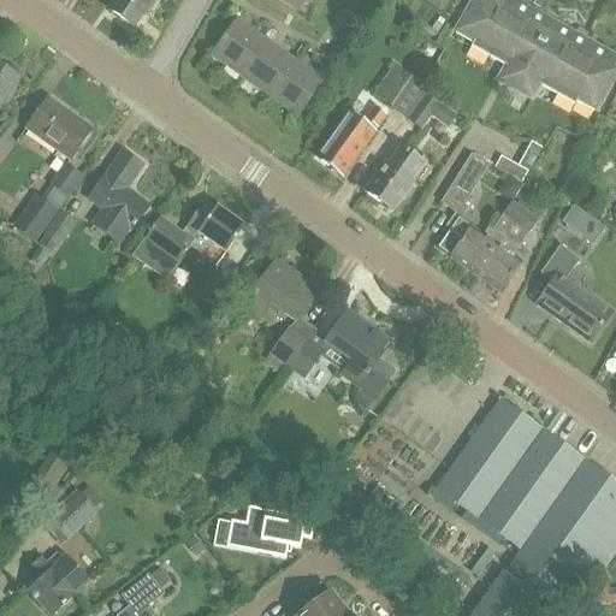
[(131,25),(134,28),(144,12),(148,16),(158,0),(116,0),(110,11),(119,17),(119,22),(128,27),(131,25)]
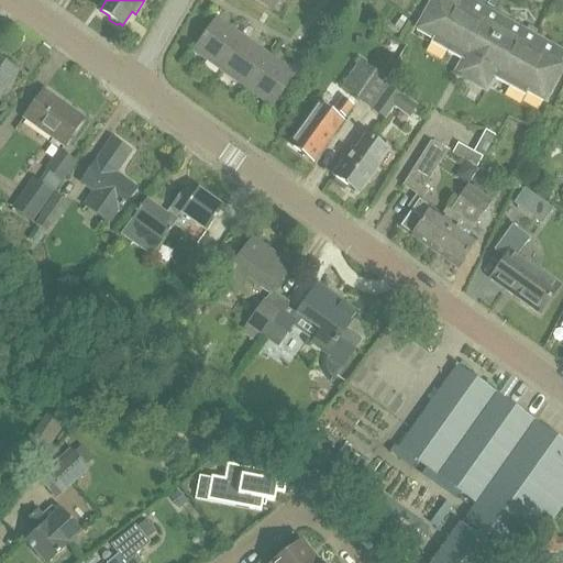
[(253,0),(273,11),(279,0),(253,0)]
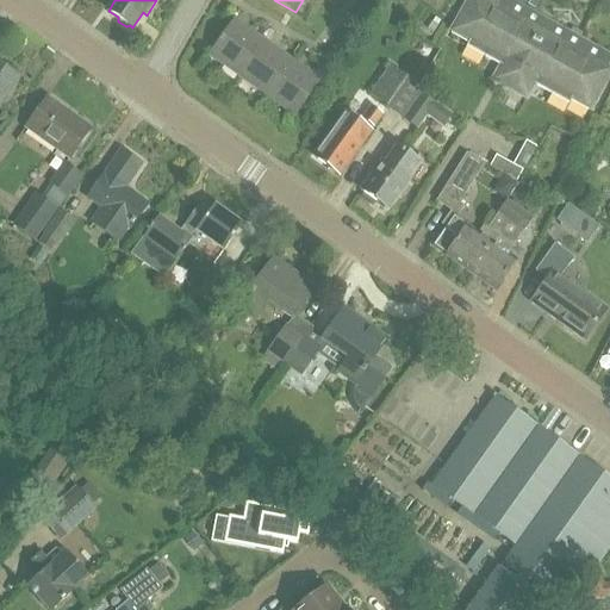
[(609,68),(608,67),(609,63),(609,54),(512,0),(470,0),(452,31),(453,32),(455,29),(471,38),(466,47),(492,62),(498,66),(503,67),(506,61),(511,63),(502,80),(503,81),(506,85),(511,89),(516,93),(521,97),(527,99),(534,85),(536,87),(570,105),(574,95),(590,105),(589,107),(590,109),(609,73),(609,68)]
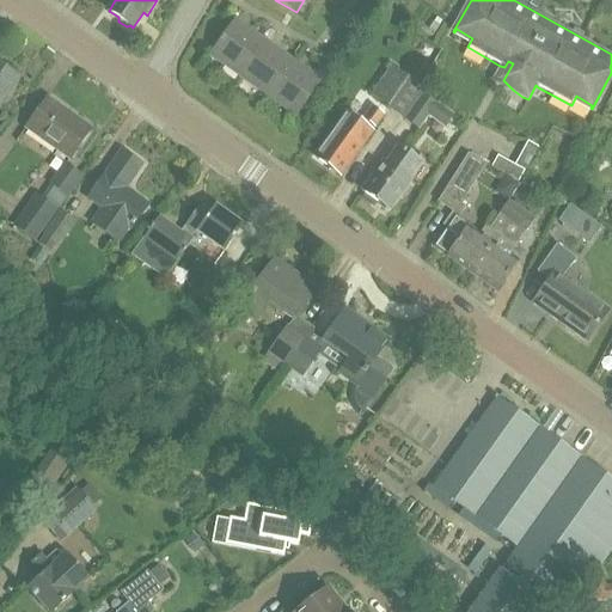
[(521,0),(521,1),(537,10),(542,0),(521,0)]
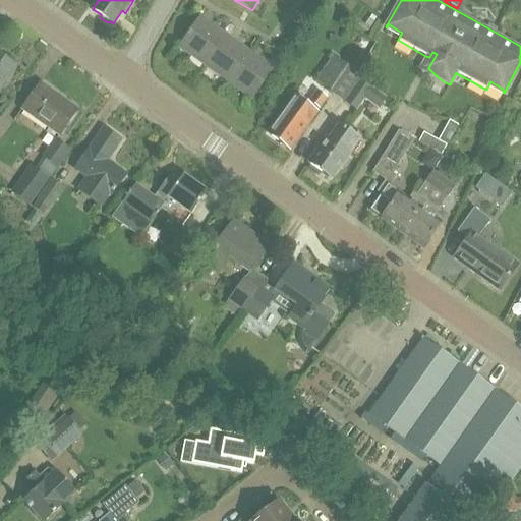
[(346,11),(344,14),(351,19),(353,16),(346,11)]
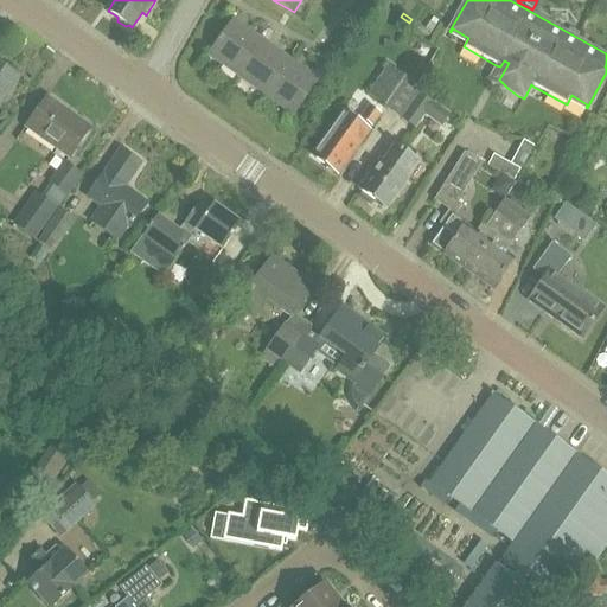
[(414,26),(429,36),(439,21),(433,18),(426,29),(416,23),(414,26)]
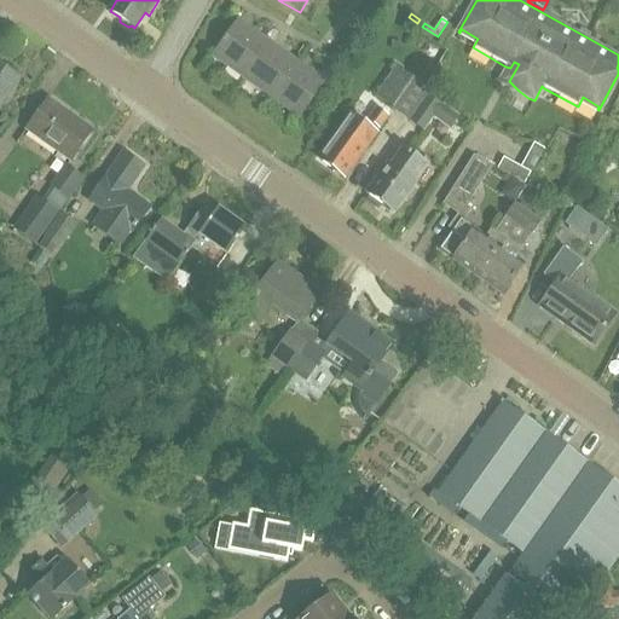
[(213,58),(242,77),(267,42),(238,22),(213,58)]
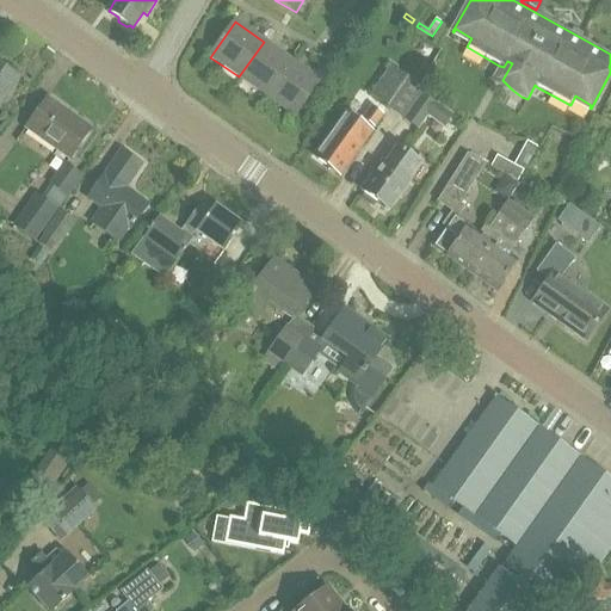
[(239,76),(267,97),(292,61),(264,42),(239,76)]
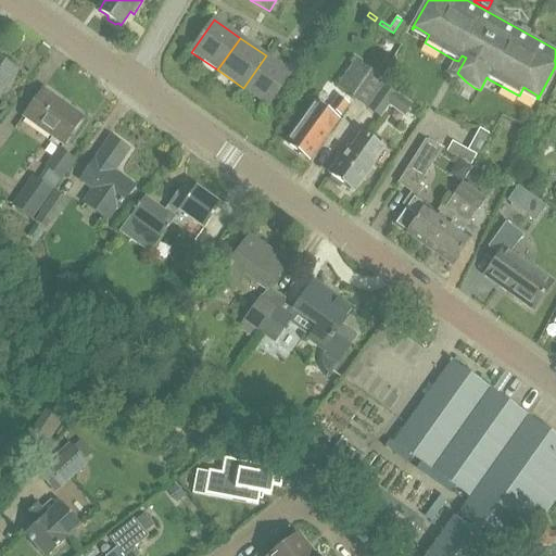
[(243,88),(269,105),(292,74),(266,55),(243,88)]
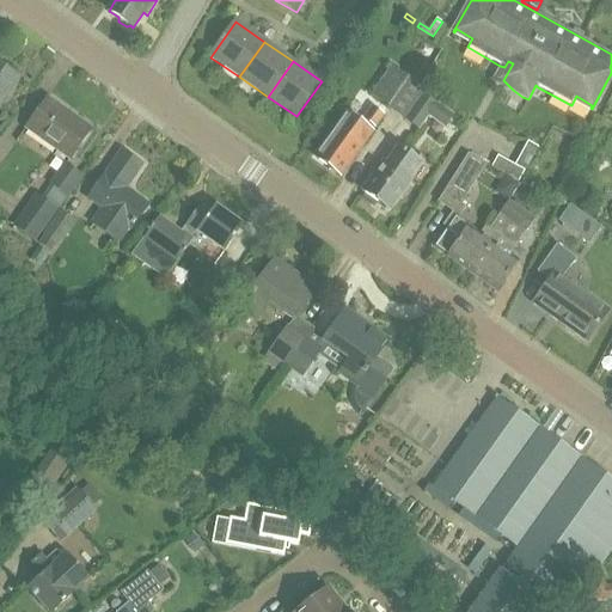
[(0,104),(18,78),(0,65),(0,104)]
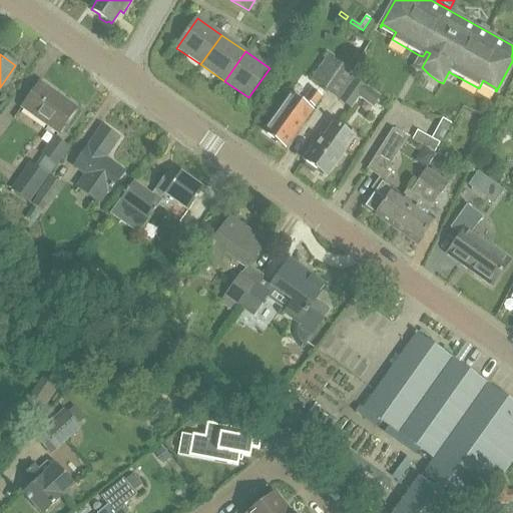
[(312,80),(339,99),(356,76),(328,56),(312,80)]
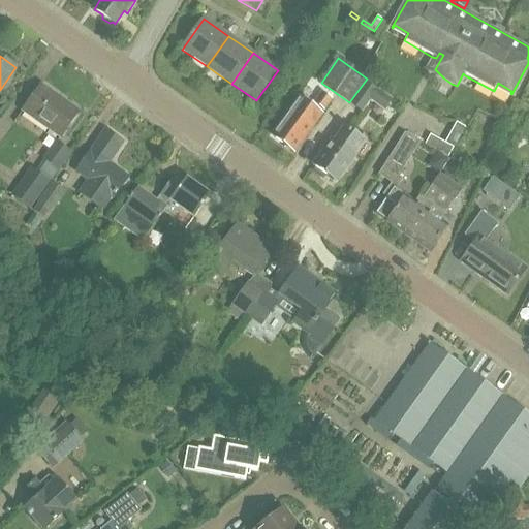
[(368,78),(368,76),(367,79),(349,102),(349,103),(350,102),(361,110),(376,88),(366,81),(368,78)]
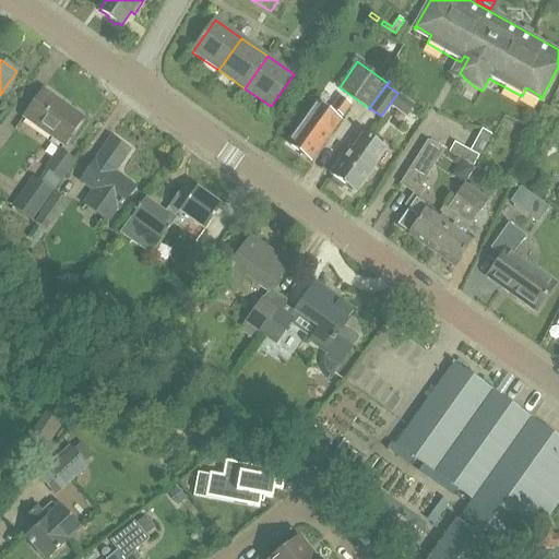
[(22,116),(63,145),(83,117),(42,88),(22,116)]
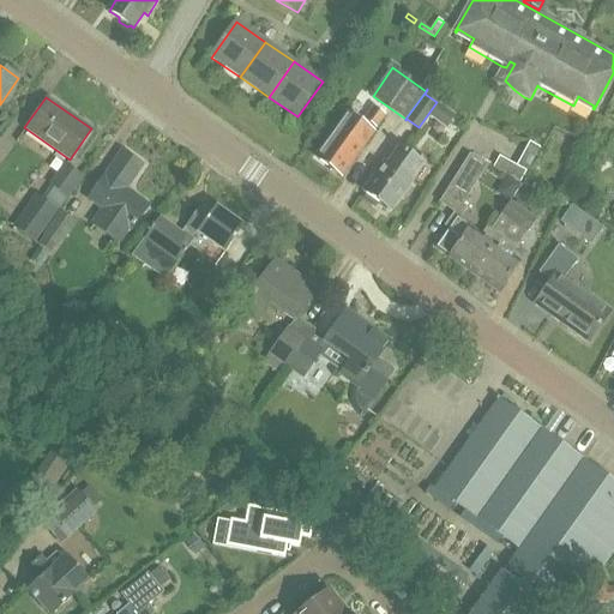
[(385,115),(373,107),(362,121),(374,130),(385,115)]
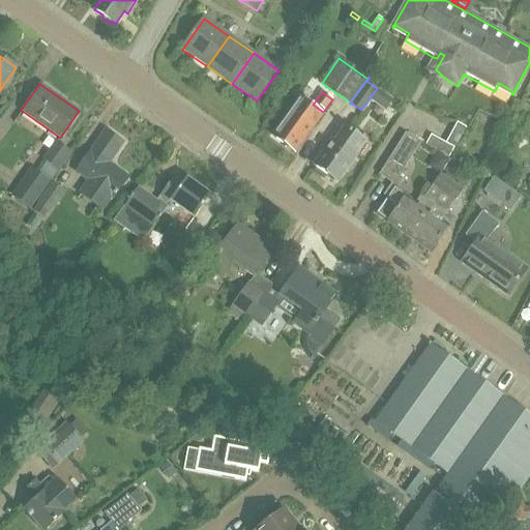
[(299,99),(272,137),(295,153),(322,115),(299,99)]
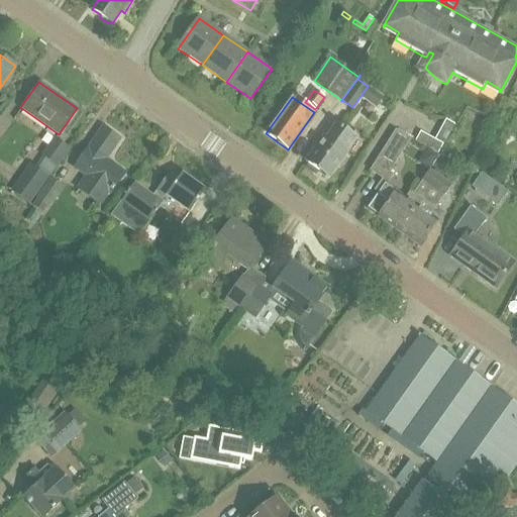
[(428,148),(438,154),(450,132),(454,125),(445,120),(434,139),(420,131),(415,141),(428,148)]
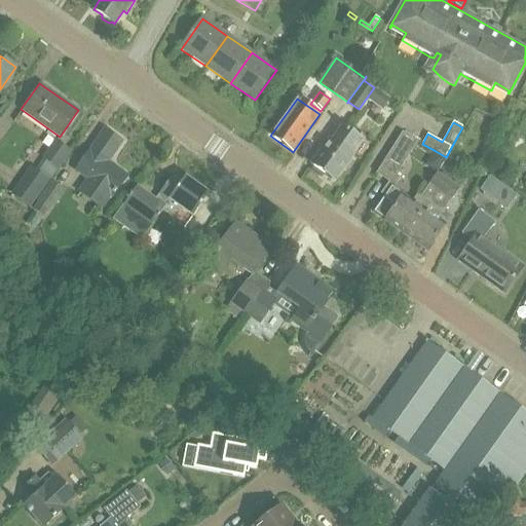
[(314,164),(336,180),(353,154),(352,153),(362,139),(344,126),(335,141),(332,139),(314,164)]
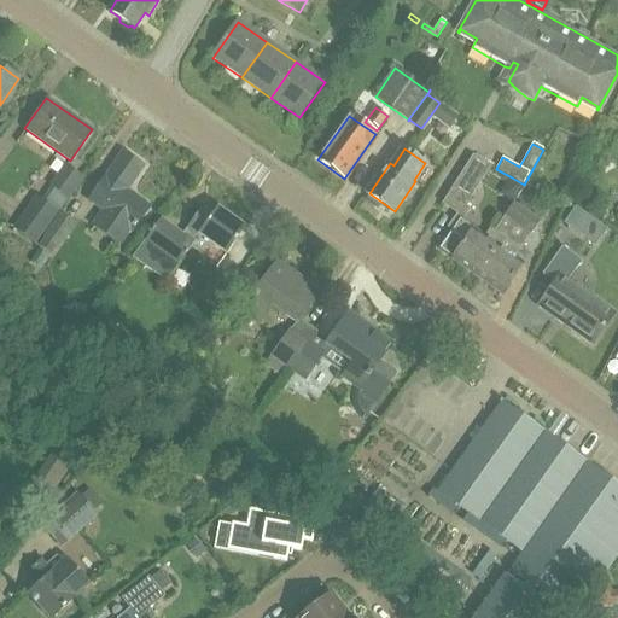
[(95,227),(118,244),(130,226),(134,228),(150,205),(126,190),(143,164),(124,152),(108,176),(106,175),(89,198),(106,210),(95,227)]
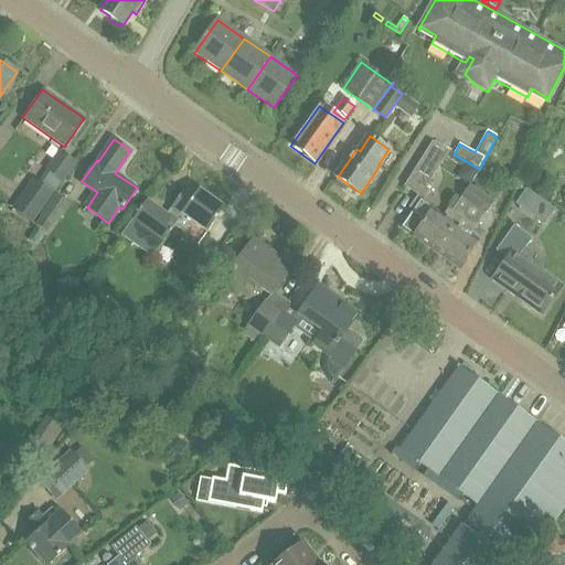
[(411,237),(435,253),(454,224),(455,224),(459,217),(449,212),(451,210),(447,208),(441,215),(432,209),(433,206),(424,201),(429,191),(426,188),(449,152),(432,142),(403,188),(419,198),(400,228),(412,236),(411,237)]
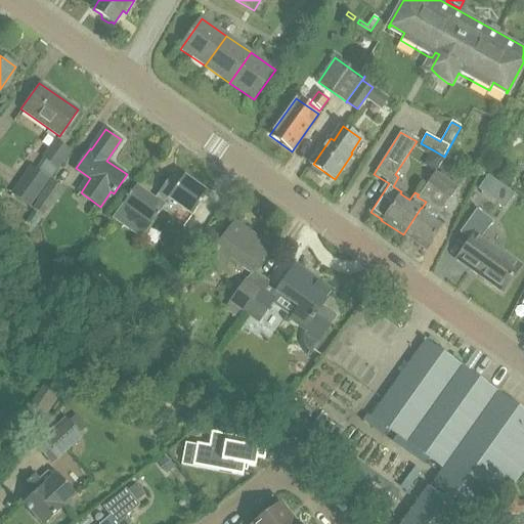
[(43,158),(57,168),(71,150),(55,140),(43,158)]
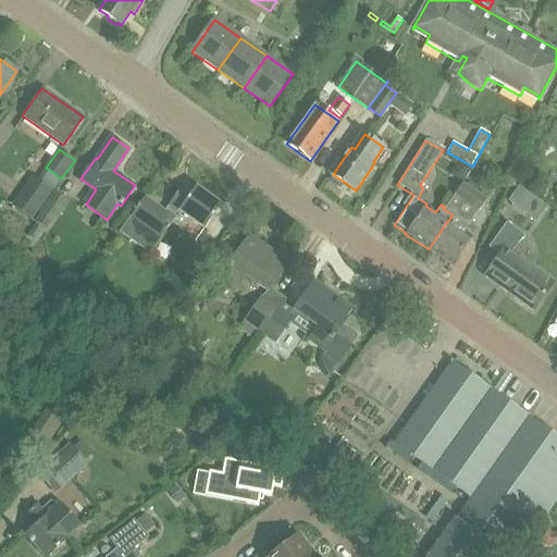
[(470,172),(472,166),(461,160),(458,165),(470,172)]
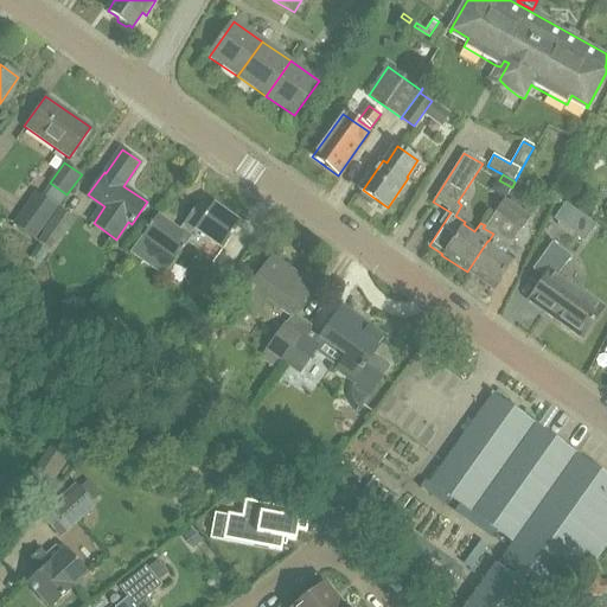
[(36,241),(42,234),(58,209),(36,192),(13,225),(36,241)]
